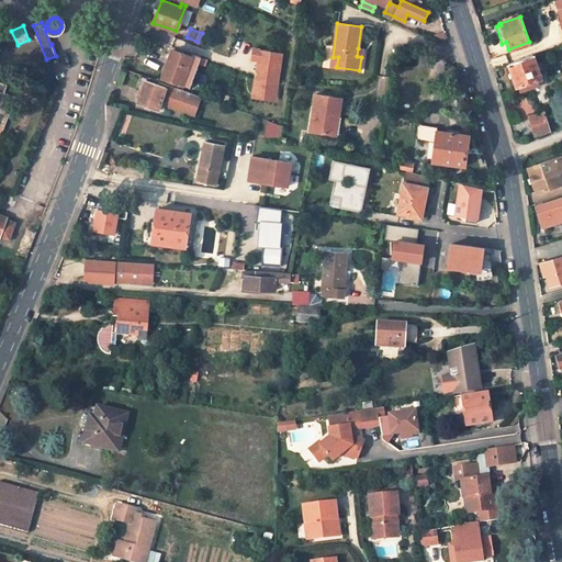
[(189,87),(202,48),(186,43),(181,53),(171,49),(161,77),(189,87)]
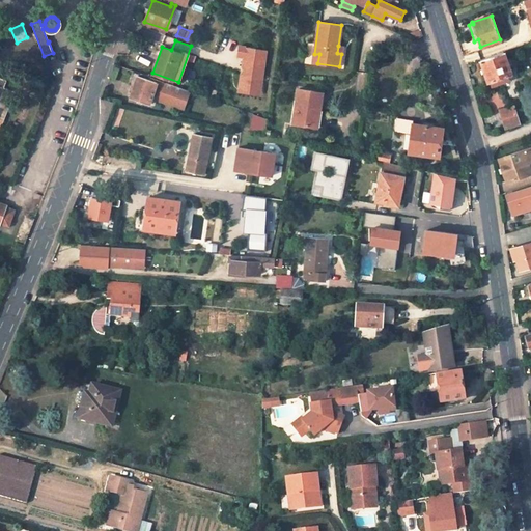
[(260,94),(266,50),(238,46),(236,56),(244,57),(242,67),(244,68),(244,72),(242,74),(240,92),(260,94)]
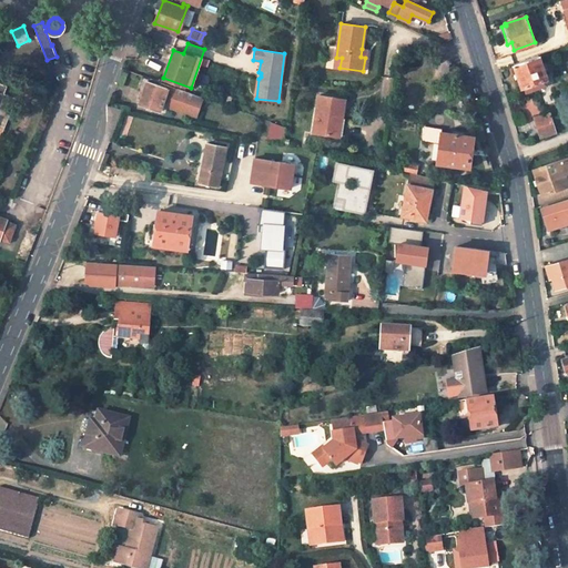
[(514,64),(521,89),(547,80),(539,56),(514,64)]
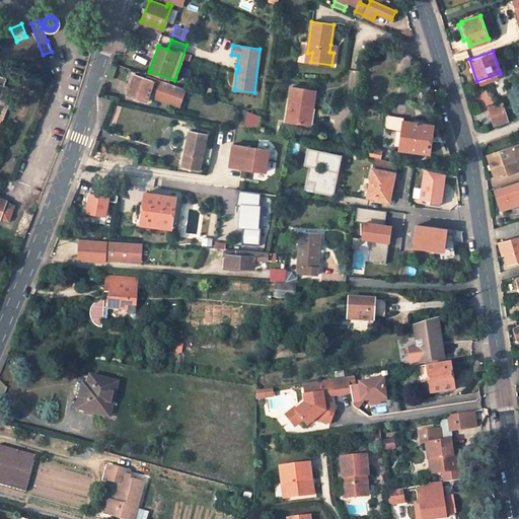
[(129,69),(124,82),(130,84),(127,94),(146,100),(153,80),(134,74),(135,71),(129,69)]
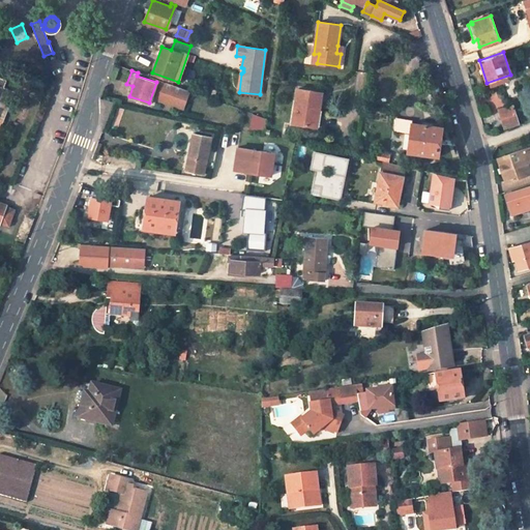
[(156,82),(157,80),(138,72),(137,76),(156,82)]
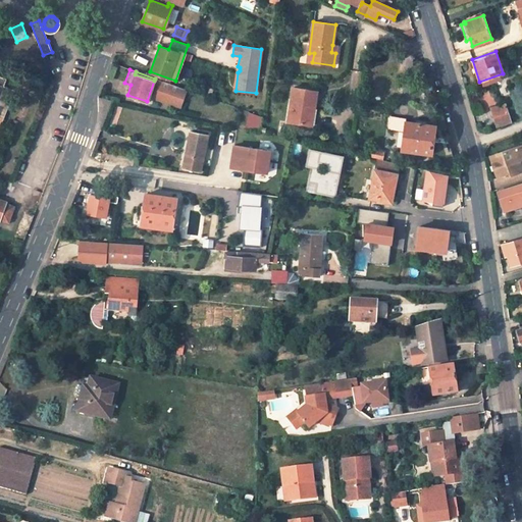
[(157,87),(160,80),(155,79),(154,81),(147,101),(151,103),(153,98),(157,87)]
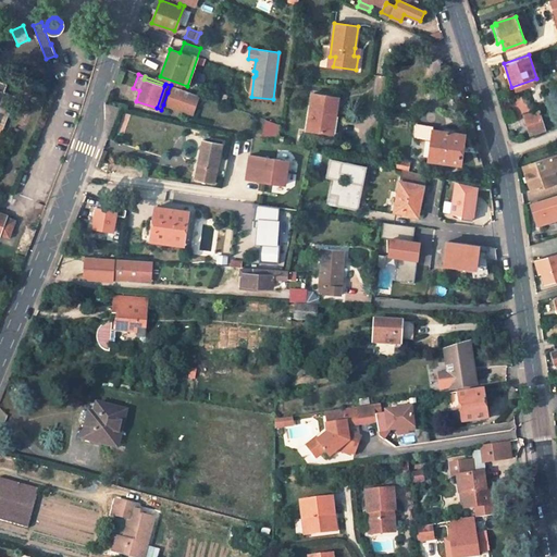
[(196,102),(199,96),(192,93),(180,88),(176,96),(196,102)]
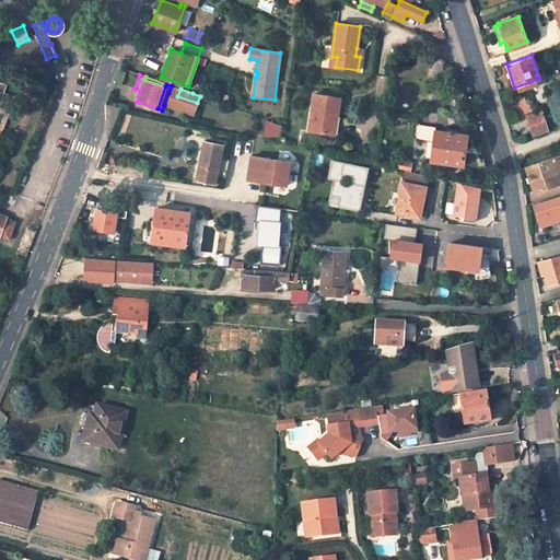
[(0,136),(14,96),(3,93),(0,91),(0,136)]
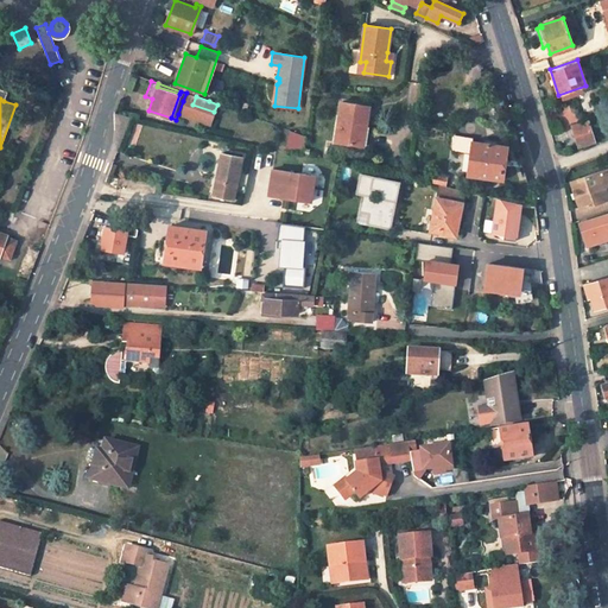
[(368,105),(341,100),(334,140),(365,145),(368,122),(365,122),(368,105)]
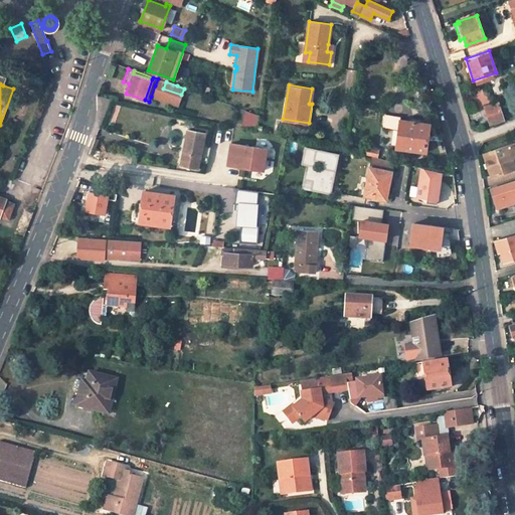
[(151,97),(158,99),(156,102),(163,105),(164,101),(177,105),(181,95),(163,89),(155,86),(151,97)]
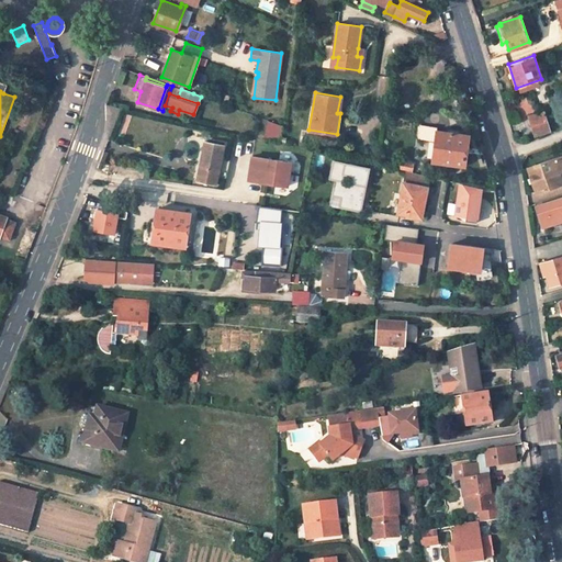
[(548,121),(543,111),(529,116),(532,126),(548,121)]
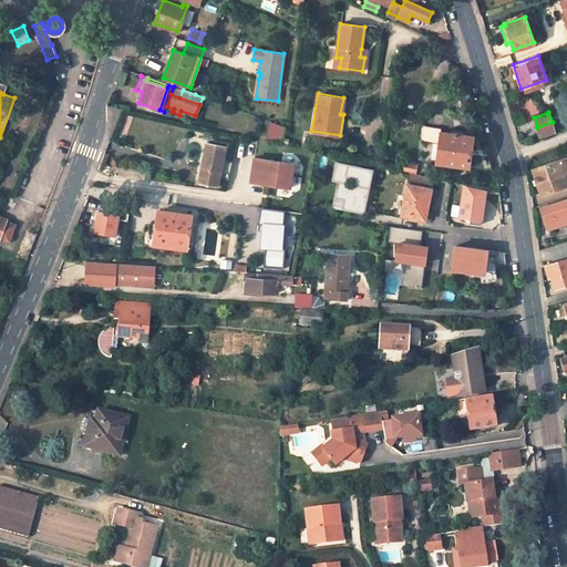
[(269,121),(267,141),(281,144),(285,126),(269,121)]
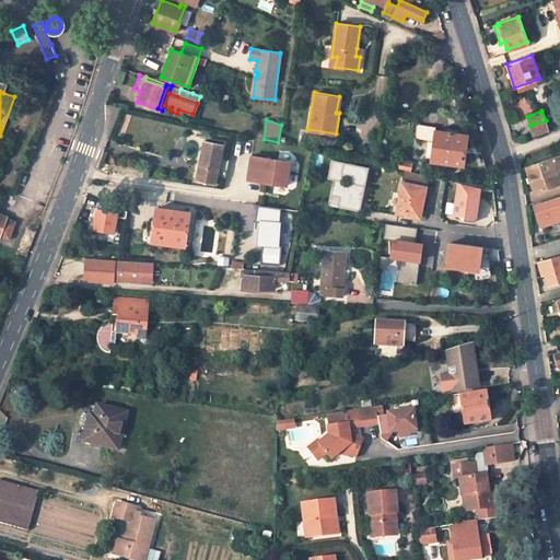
[(549,131),(546,120),(531,126),(534,137),(549,131)]
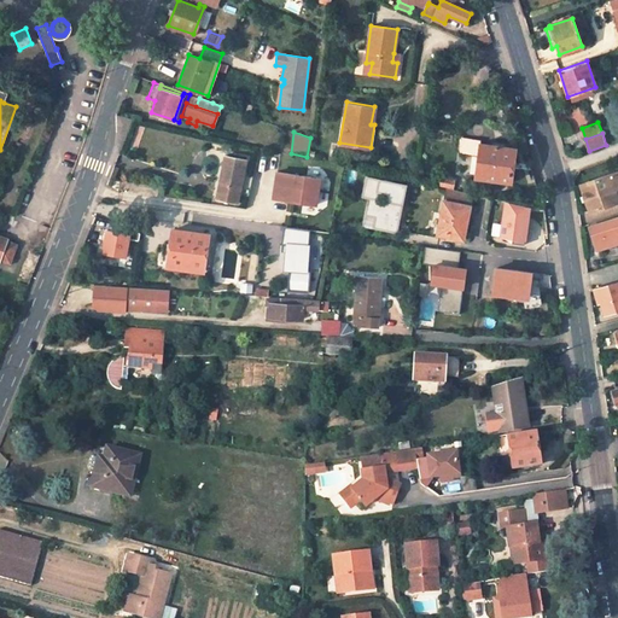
[(514,147),(481,143),(476,176),(508,181),(514,147)]
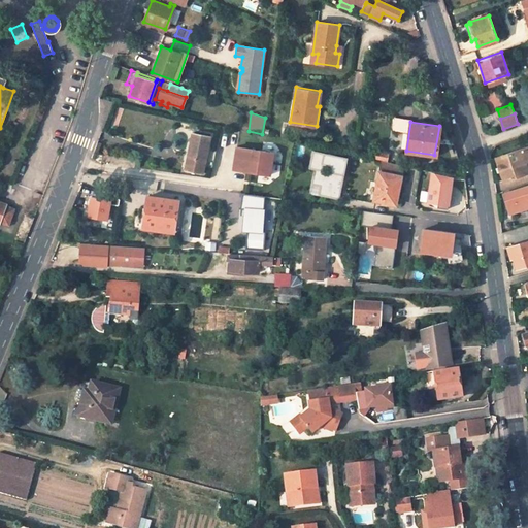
[(243,131),(242,136),(257,140),(258,134),(243,131)]
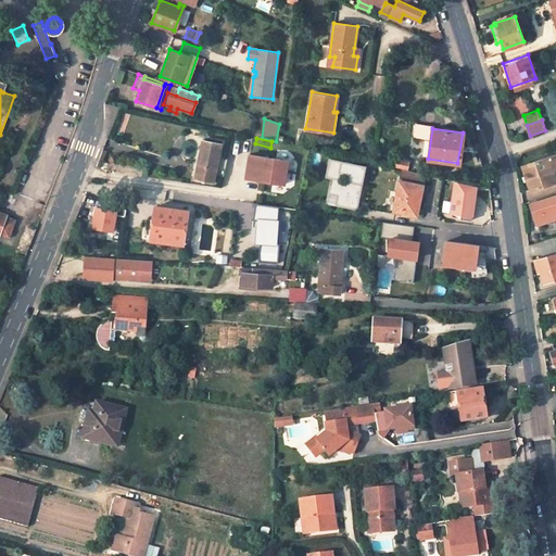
[(222,143),(202,140),(198,162),(194,178),(214,181),(222,143)]
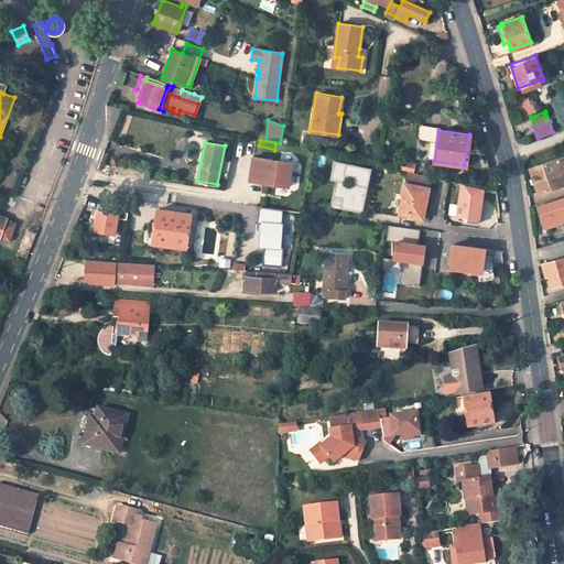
[(288,186),(292,163),(252,156),(249,181),(288,186)]
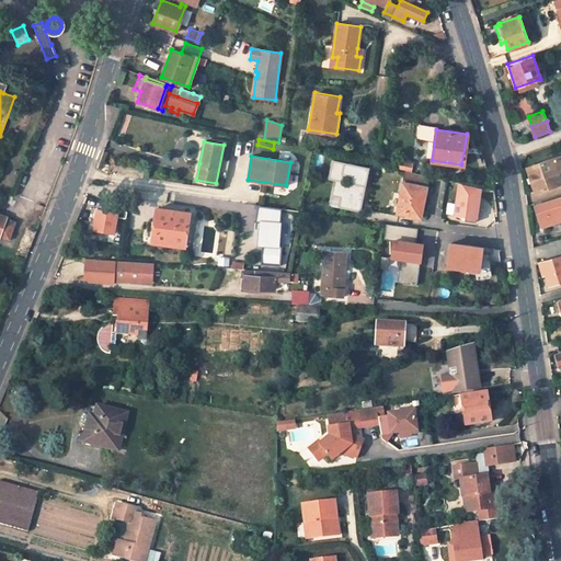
[(560,156),(527,168),(535,192),(560,182),(560,180),(558,171),(560,170),(560,156)]
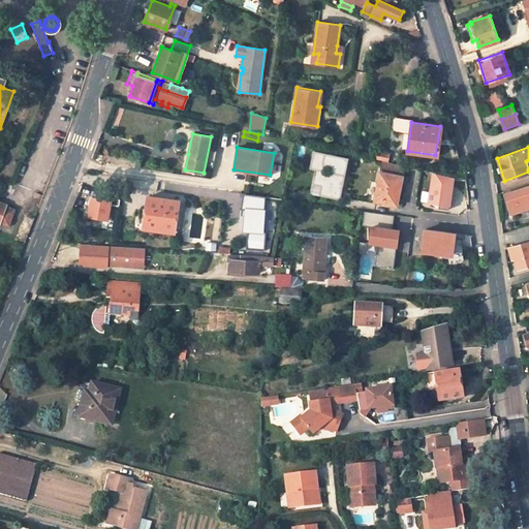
[(347,158),(313,152),(310,167),(315,168),(312,184),(321,185),(319,194),(339,198),(347,158)]
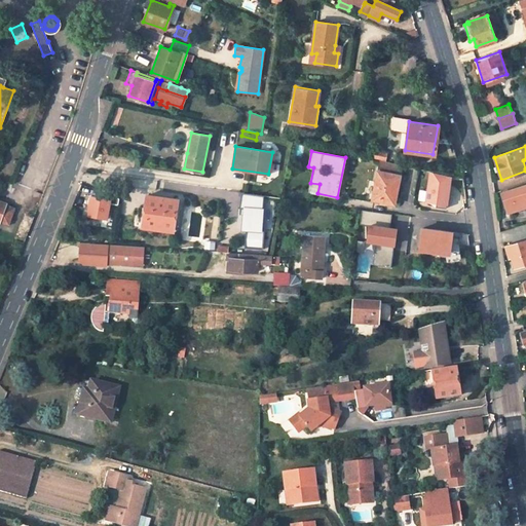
[(386,153),(375,151),(374,157),(385,159),(386,153)]
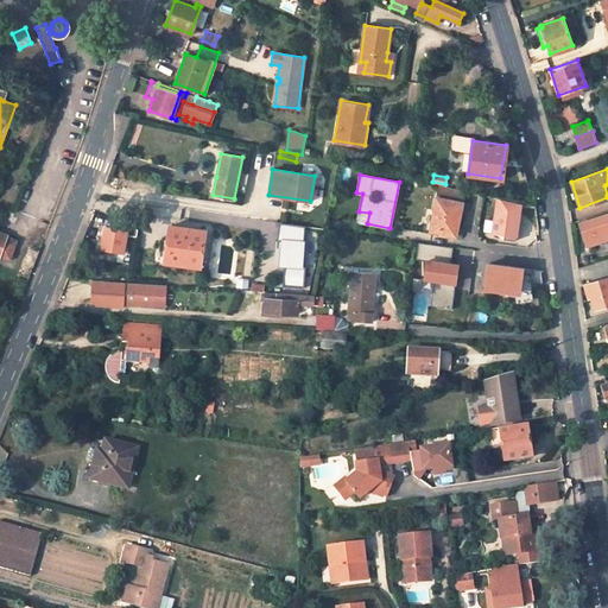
[(438,185),(429,184),(426,192),(436,195),(438,185)]
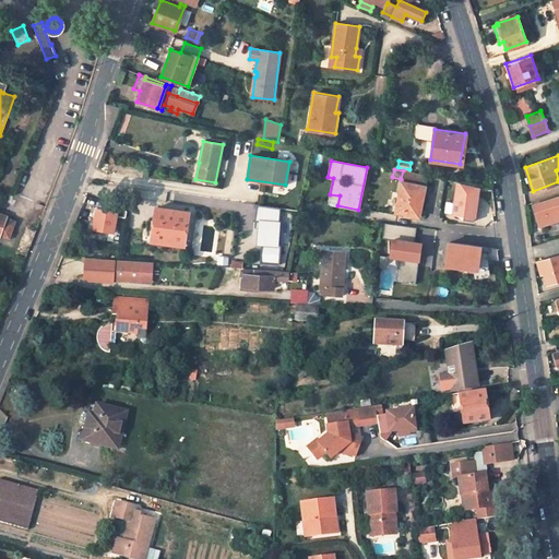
[(421,202),(428,176),(404,170),(395,212),(417,216),(420,202),(421,202)]
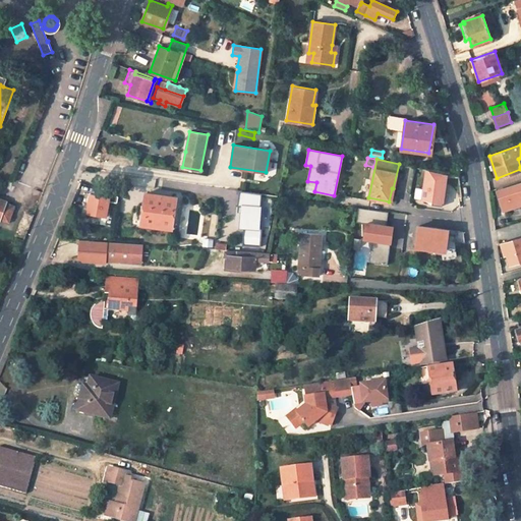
[(445,174),(424,169),(420,200),(430,201),(430,206),(442,207),(445,174)]
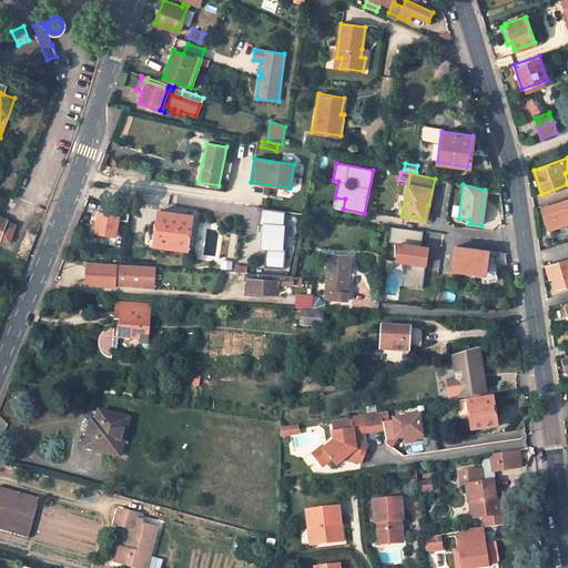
[(567,201),(543,209),(549,230),(567,223),(567,201)]
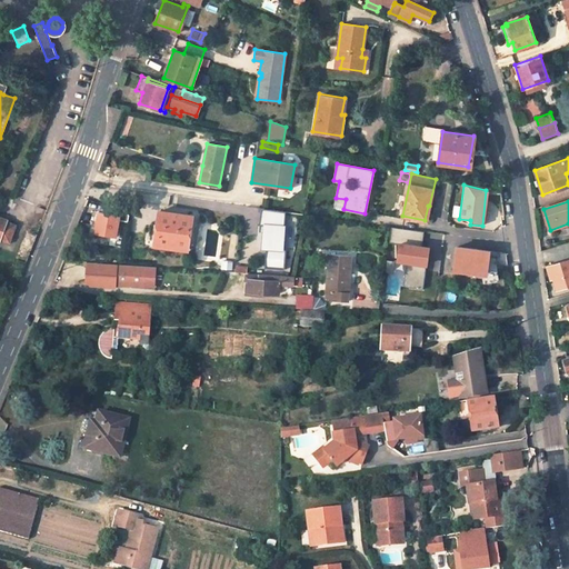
[(282,248),(285,212),(260,209),(259,232),(262,232),(261,248),(266,248),(263,269),(283,270),(286,248),(282,248)]
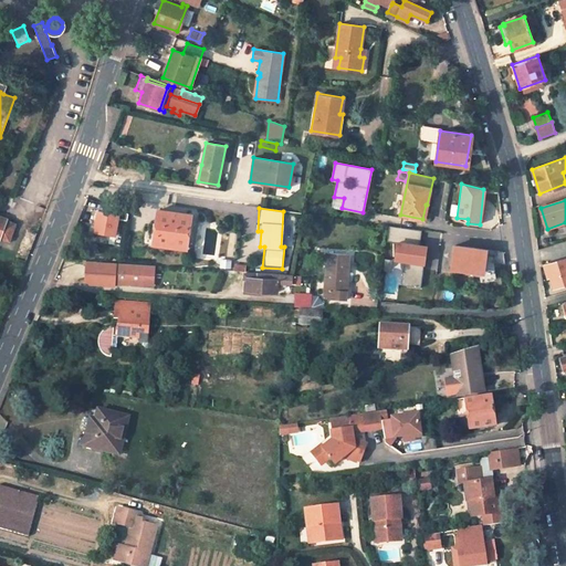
[(191,216),(158,210),(154,244),(187,249),(191,216)]
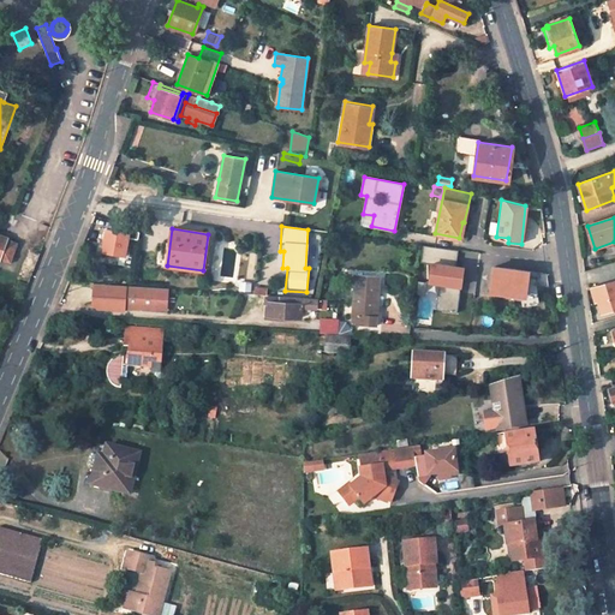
[(102,254),(125,257),(129,234),(106,231),(102,254)]
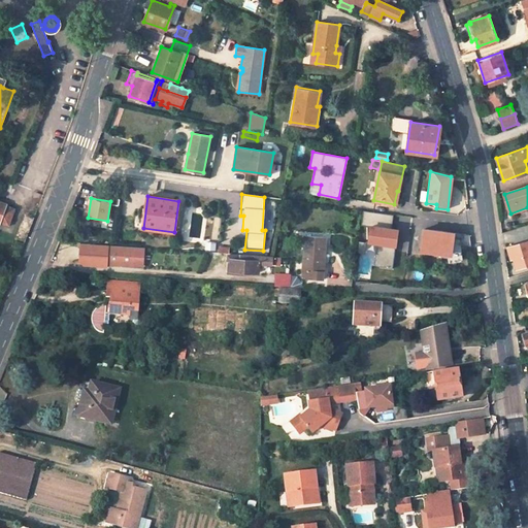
[(0,221),(8,224),(12,209),(4,207),(5,204),(0,202),(0,221)]
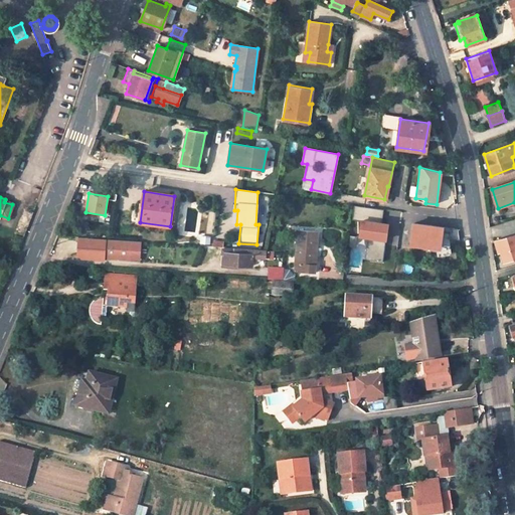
[(384,209),(354,205),(352,219),(362,221),(360,235),(368,237),(365,260),(383,262),(385,243),(382,243),(383,239),(386,239),(388,224),(382,223),(384,209)]
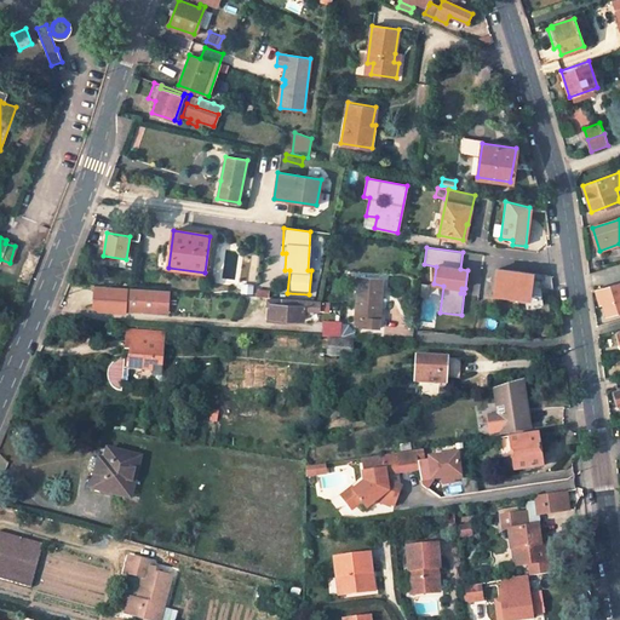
[(551,277),(498,269),(494,294),(526,298),(527,292),(530,293),(532,287),(552,290),(551,277)]
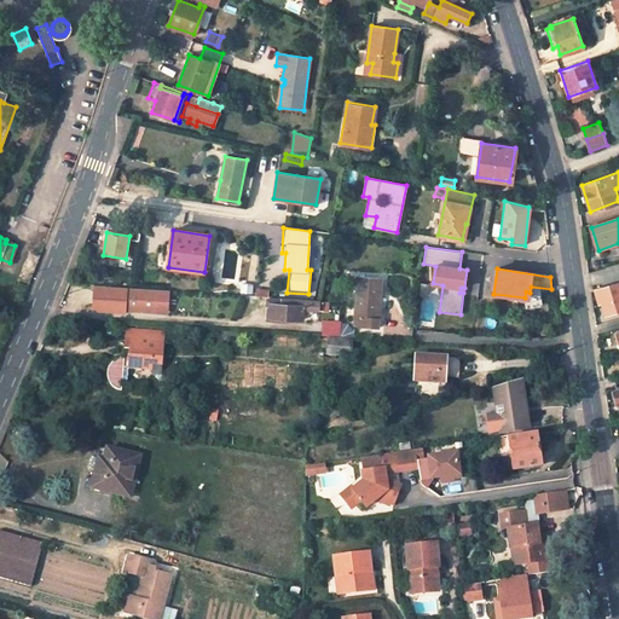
[(382,278),(358,277),(353,327),(379,328),(382,278)]
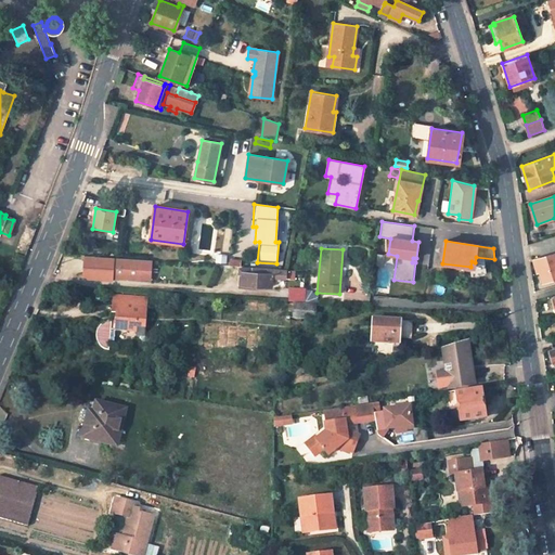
[(554,253),(533,260),(537,274),(540,273),(543,282),(554,278),(554,253)]
